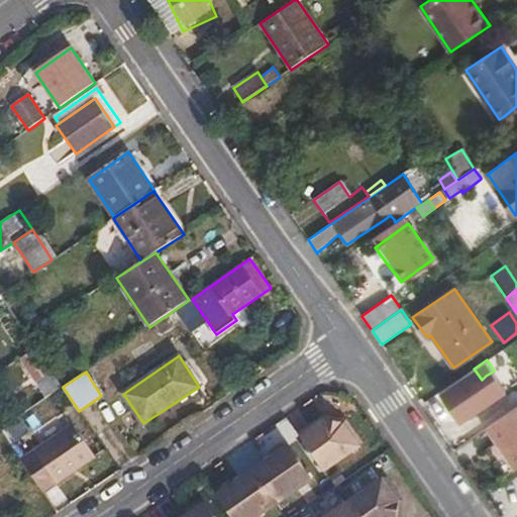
[(456,381),(449,386),(460,403),(479,391),(467,374),(457,381),(456,381)]
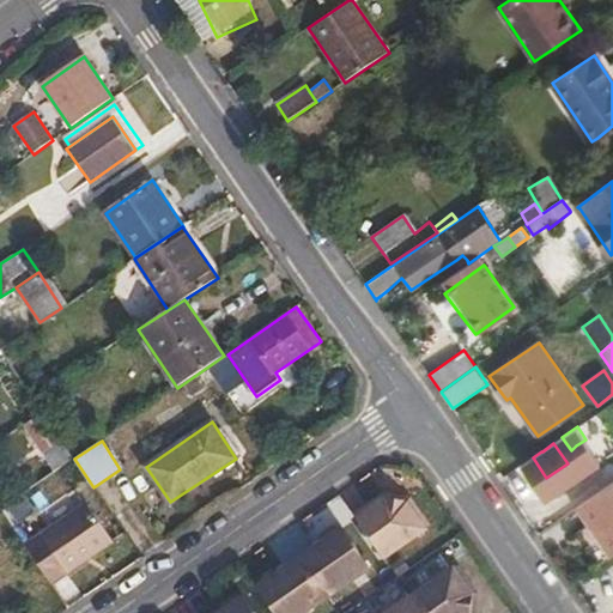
[(612,481),(577,508),(611,557),(612,554),(612,481)]
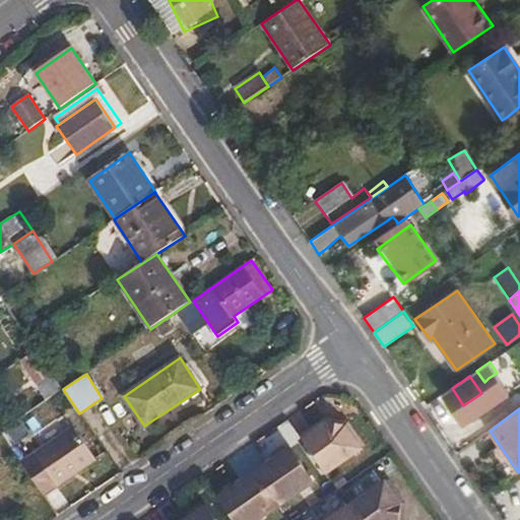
[(31,434),(20,418),(10,426),(2,432),(12,448),(31,434)]
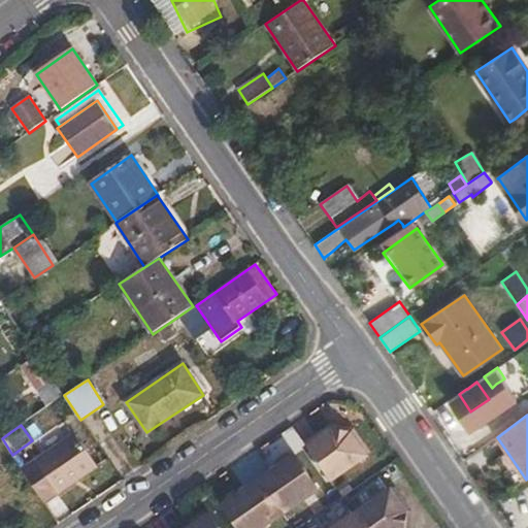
[(332,430),(307,448),(331,481),(367,456),(352,433),(332,430)]
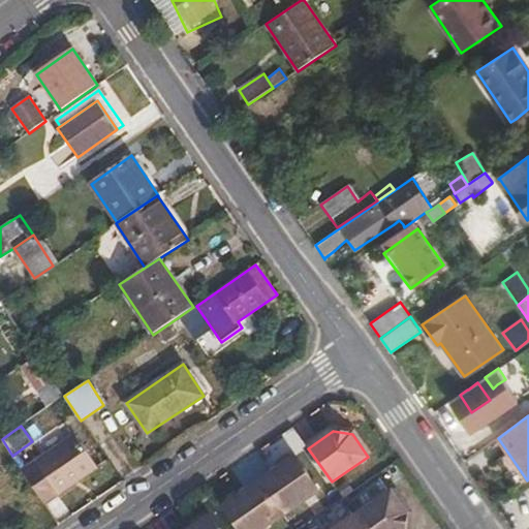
[(44,504),(99,467),(75,434),(22,470),(44,504)]
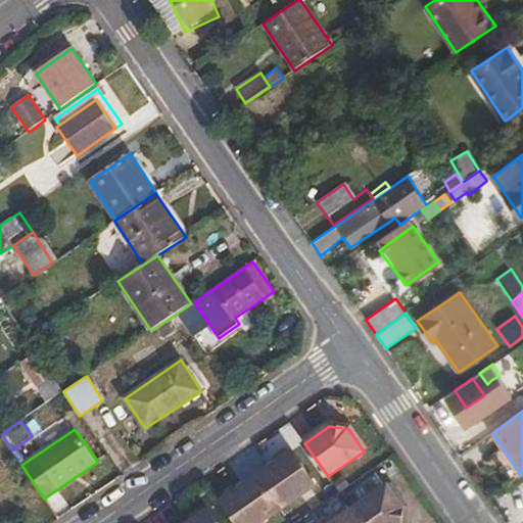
[(273,466),(256,476),(280,510),(295,500),(317,484),(293,450),(291,452),(285,450),(276,457),(276,463),(273,466)]
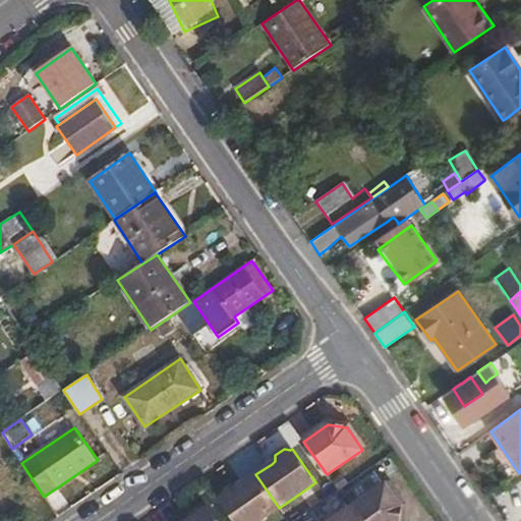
[(259,520),(279,508),(255,474),(237,487),(231,485),(222,491),(221,499),(219,500),(234,520),(259,520)]
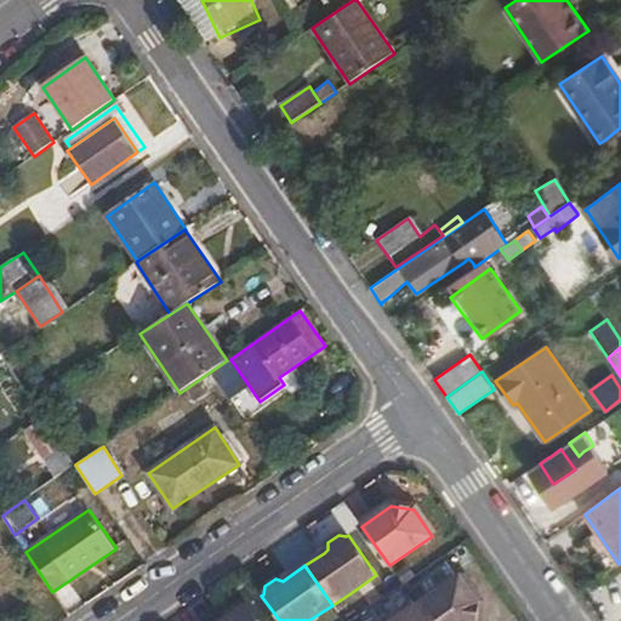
[(417,605),(428,620),(474,620),(479,603),(466,586),(460,576),(417,605)]
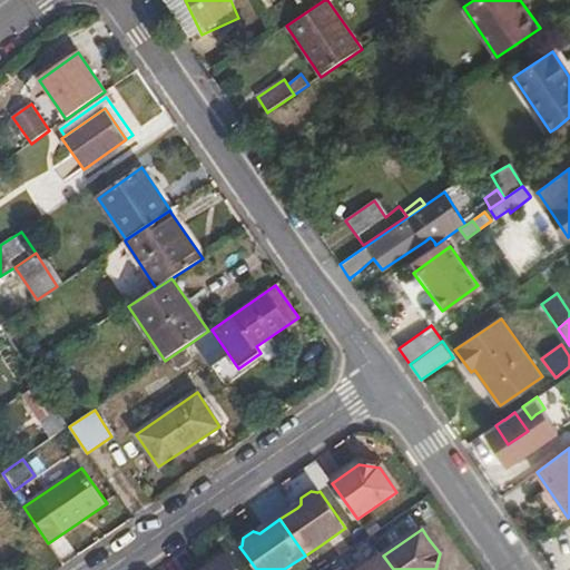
[(207,569),(205,569),(238,569),(233,561),(228,554),(226,556),(219,554),(209,560),(208,561),(208,568),(207,569)]
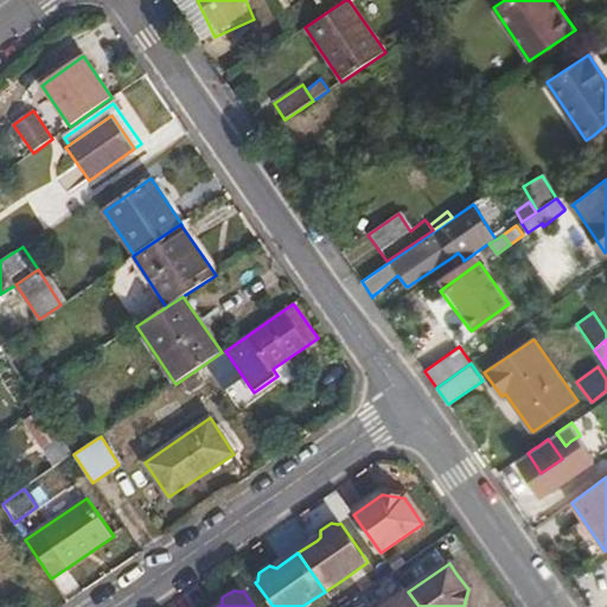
[(419,606),(408,592),(384,606),(419,606)]
